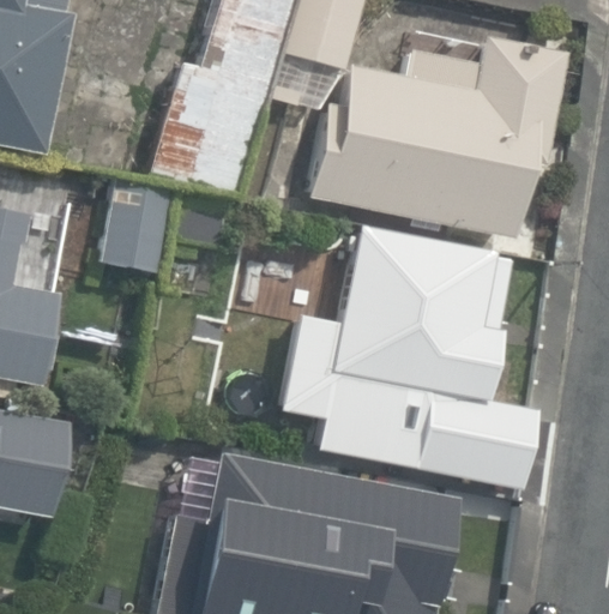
[(0,0),(0,140),(53,150),(76,0),(0,0)]
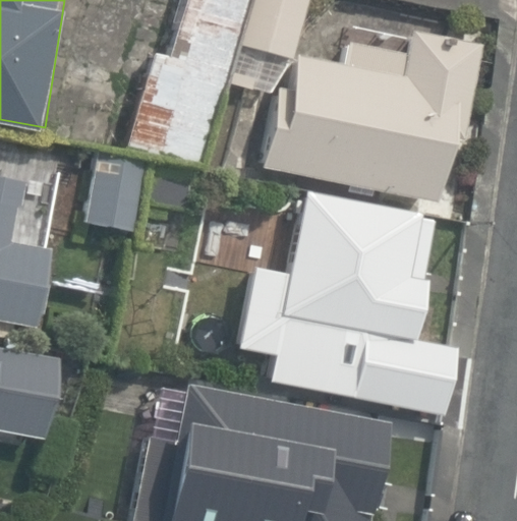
[(189,0),(175,57),(157,52),(131,151),(198,168),(241,0),(189,0)]
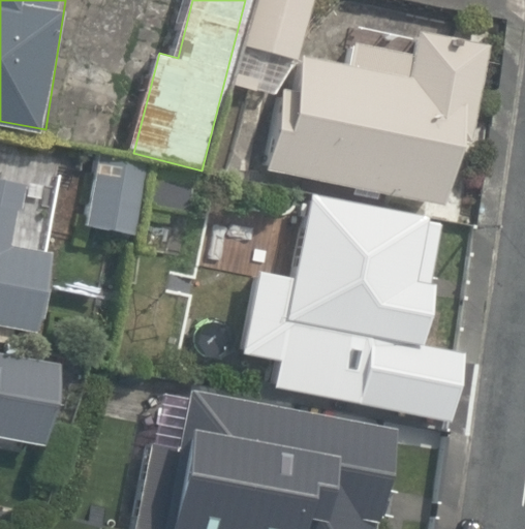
[(257,0),(247,45),(299,59),(313,0),(257,0)]
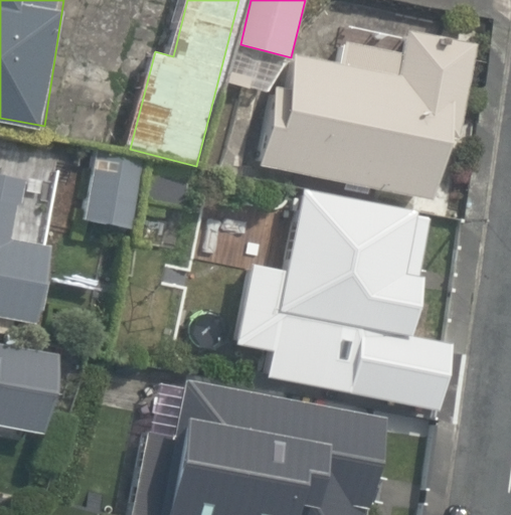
[(342,62),(295,53),(288,90),(277,88),(263,166),(429,197),(440,134),(454,137),(472,41),(407,29),(403,52),(346,41),(342,62)]
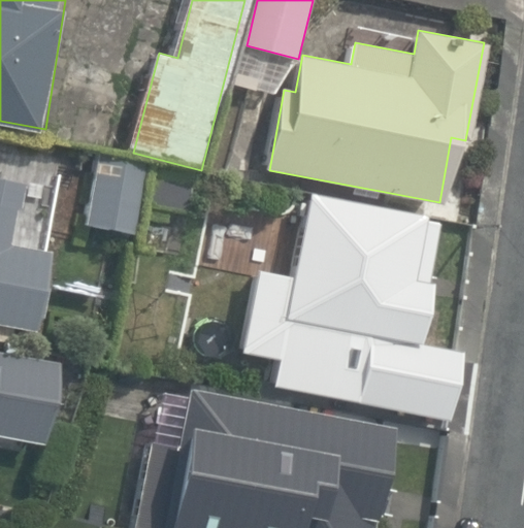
[(128,73),(69,61),(53,133),(112,146),(128,73)]
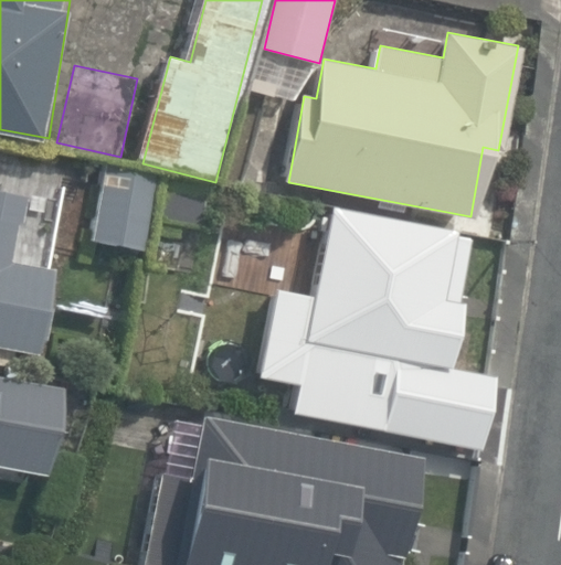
[(158,178),(107,167),(92,241),(141,252),(158,178)]
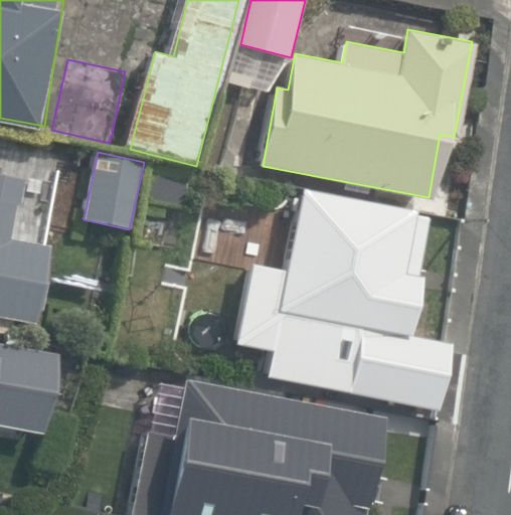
[(0,314),(21,318),(24,304),(30,306),(36,274),(31,273),(38,236),(3,229),(15,172),(0,168),(0,314)]
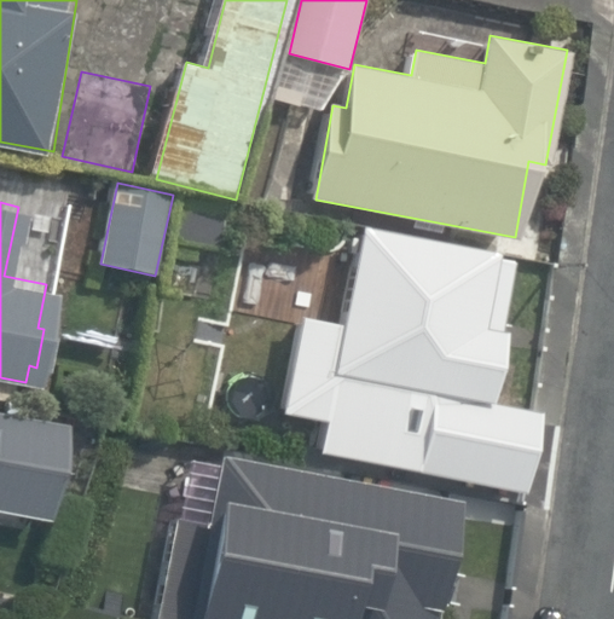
[(346,322),(306,314),(288,414),(445,443),(453,395),(497,404),(511,328),(491,324),(503,254),(363,229),(346,322)]
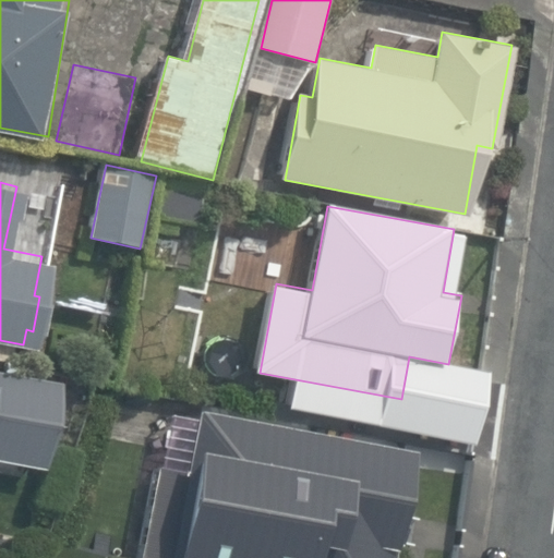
[(40,446),(46,385),(0,376),(0,463),(8,465),(11,443),(40,446)]
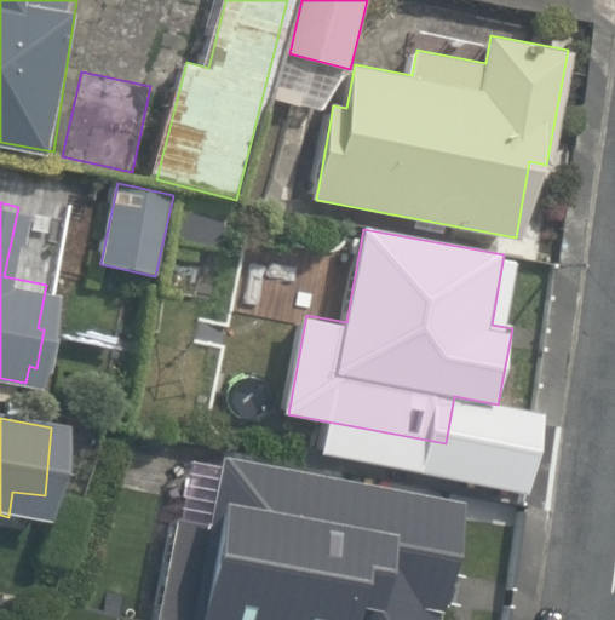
[(535,458),(458,445),(449,492),(527,506),(535,458)]
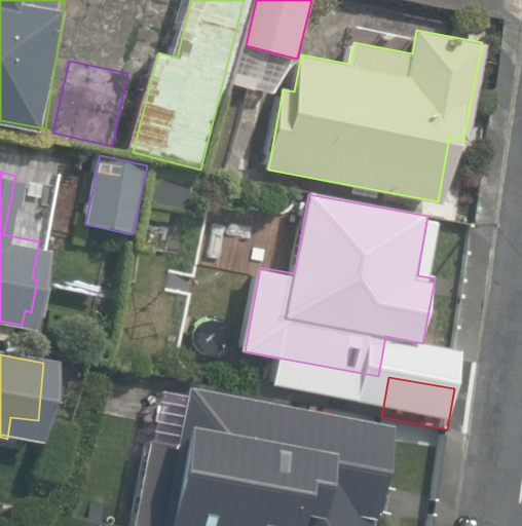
[(374,525),(394,425),(192,386),(164,525),(374,525)]
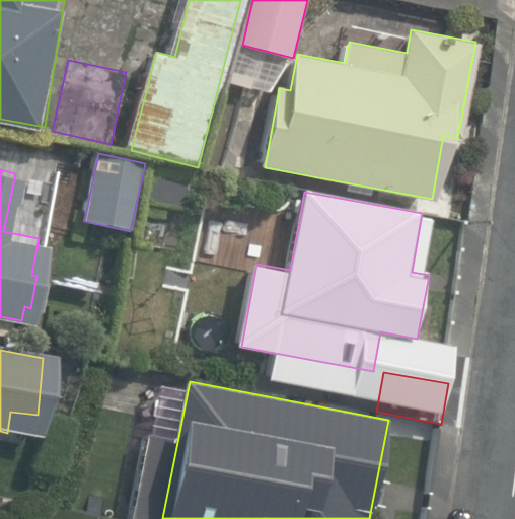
All buildings are outlined.
